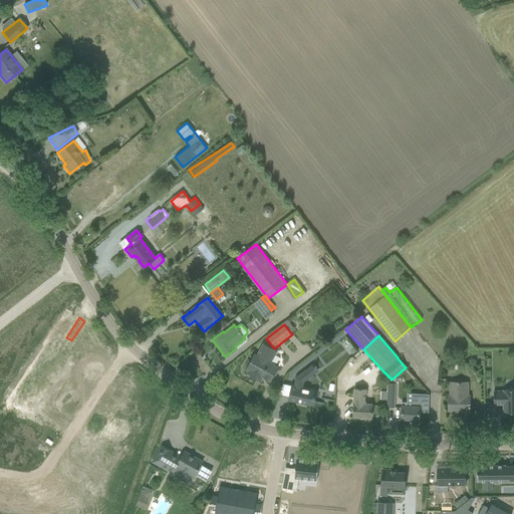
[(336,340),(317,357),(326,367),(344,350),(336,340)]
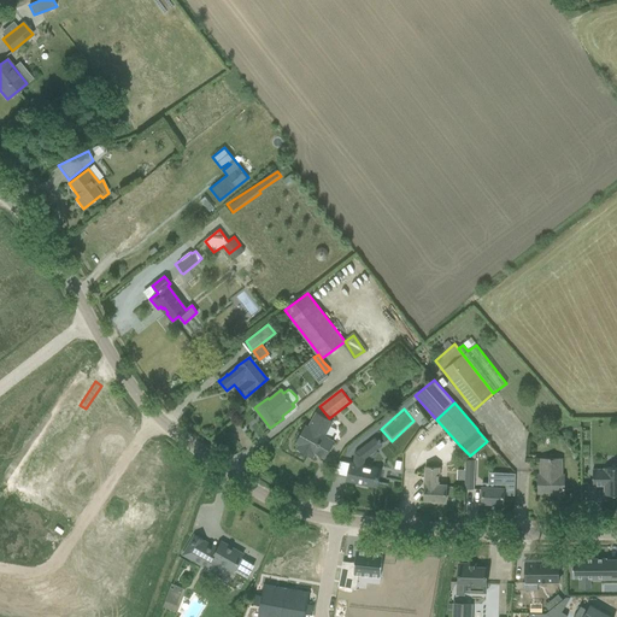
[(298,442),(295,447),(307,453),(313,457),(316,453),(323,457),(327,451),(330,451),(334,446),(331,442),(331,441),(324,438),(324,436),(331,422),(316,412),(307,428),(306,427),(305,425),(295,441),(298,442)]
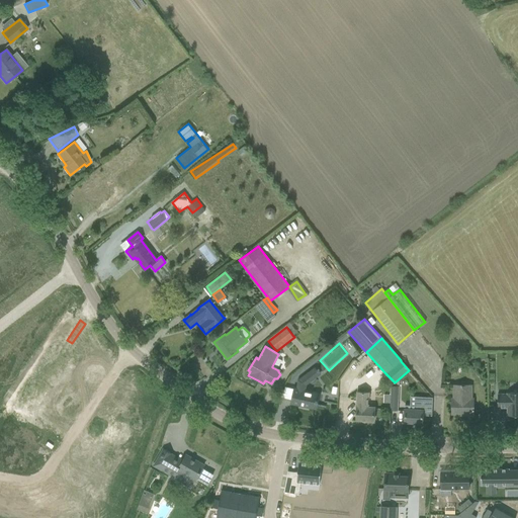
[(292,401),(291,403),(310,407),(310,406),(310,404),(316,405),(316,404),(317,403),(318,400),(317,400),(318,394),(305,392),(306,385),(307,384),(312,380),(307,374),(308,373),(307,373),(297,379),(295,390),(294,389),(292,401)]
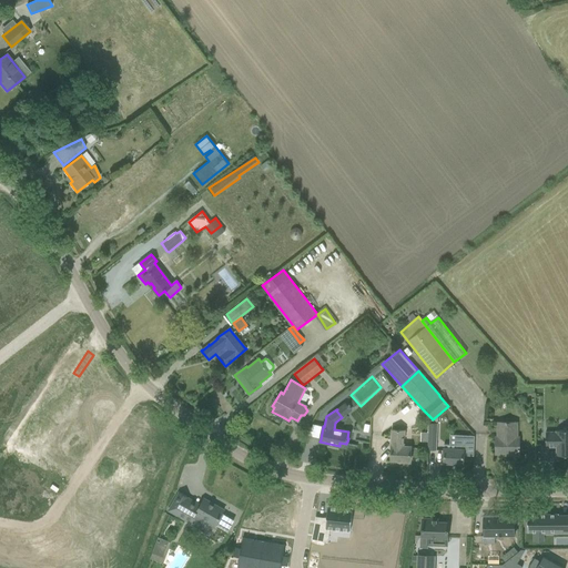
[(496,436),(495,443),(495,454),(508,454),(508,456),(519,456),(519,436),(517,436),(517,422),(497,422),(497,436),(496,436)]
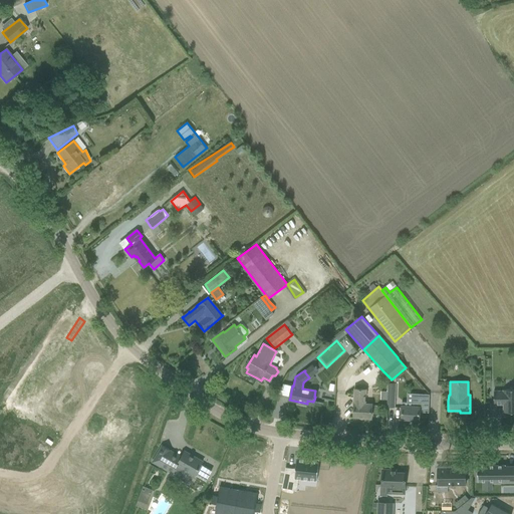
[(387,400),(387,407),(395,408),(396,392),(396,383),(388,382),(388,392),(387,400)]
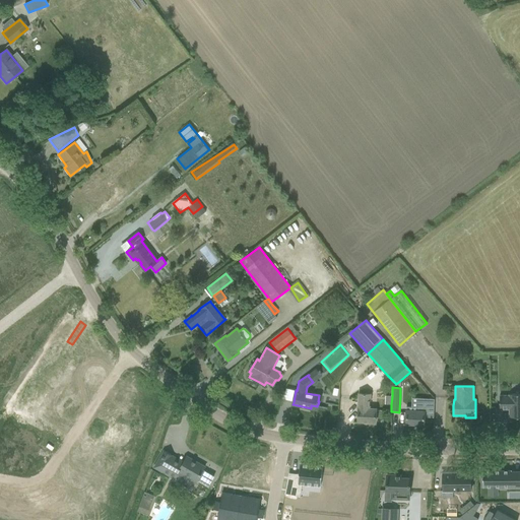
[(359,400),(358,421),(368,421),(369,425),(374,425),(375,423),(376,409),(369,409),(370,393),(360,393),(359,400)]
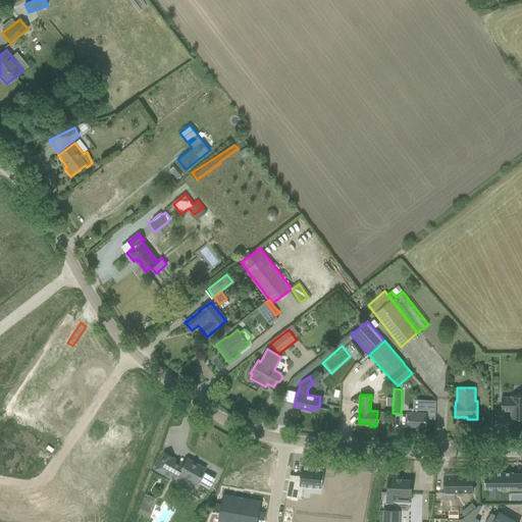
[(521,396),(512,396),(512,398),(502,398),(502,411),(512,411),(512,419),(521,418),(521,396)]
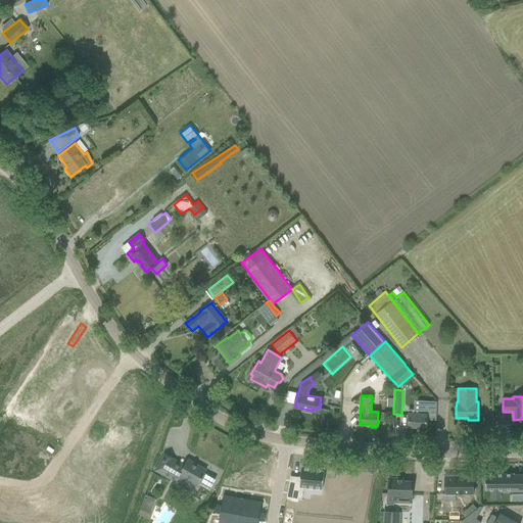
[(409,413),(408,426),(426,427),(427,419),(435,420),(436,420),(436,401),(422,400),(421,414),(409,413)]
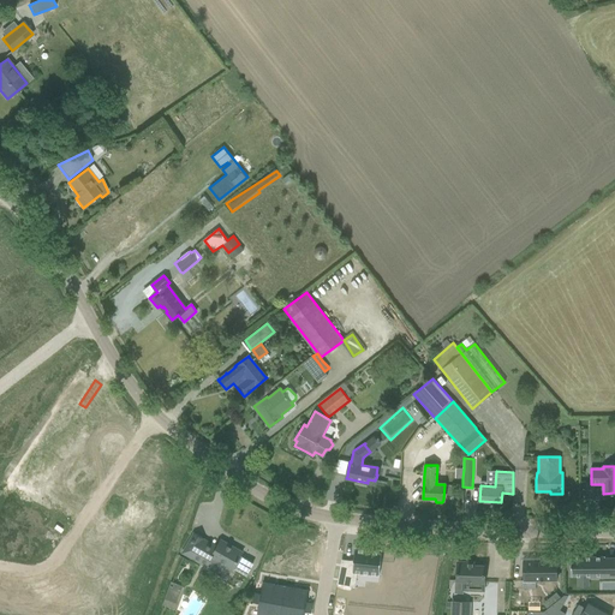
[(193,533),(183,553),(201,562),(203,559),(209,562),(207,566),(206,568),(227,580),(232,571),(233,568),(240,556),(243,553),(221,541),(218,547),(214,551),(201,543),(203,538),(193,533)]
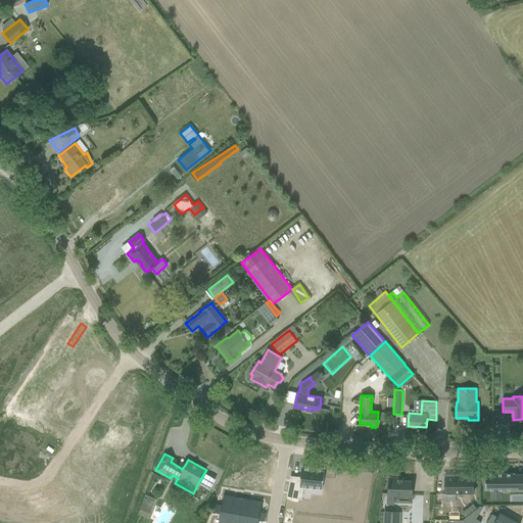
[(290,476),(286,496),(301,500),(303,487),(322,489),(324,468),(301,466),(300,477),(290,476)]
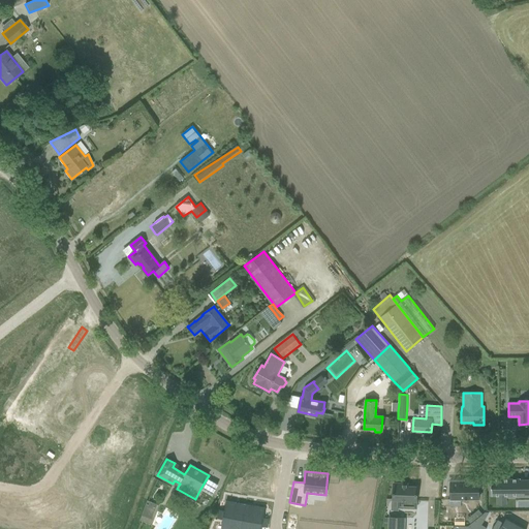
[(497,495),(497,497),(528,497),(528,478),(520,479),(520,478),(491,478),(491,495),(497,495)]
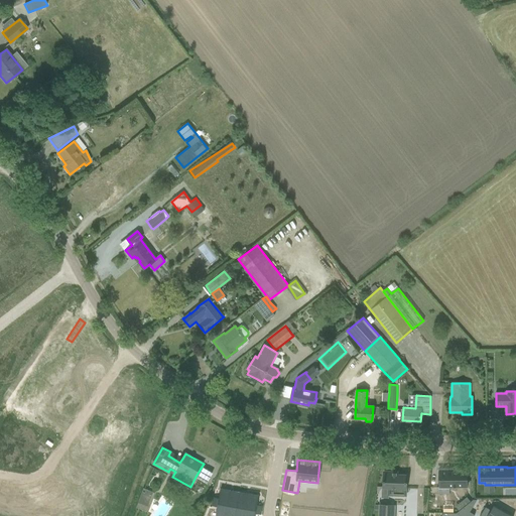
[(467,470),(438,470),(439,487),(467,487),(467,470)]
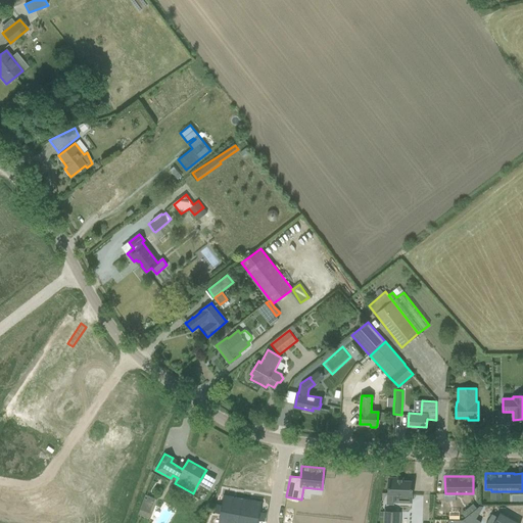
[(402,479),(397,478),(389,478),(388,493),(393,493),(393,502),(411,503),(412,482),(402,481),(402,479)]
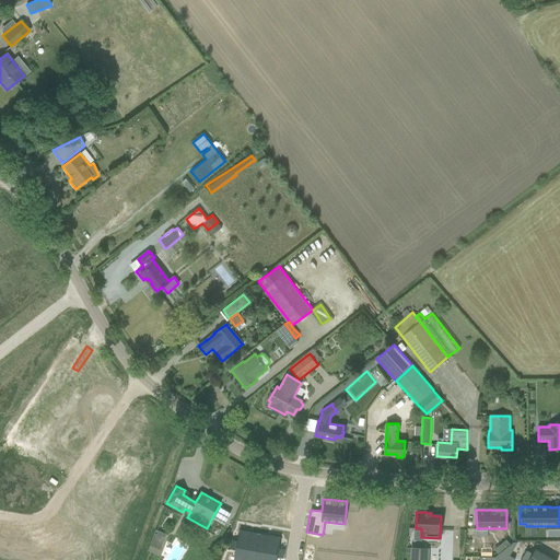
[(155,529),(150,545),(160,549),(165,534),(155,529)]
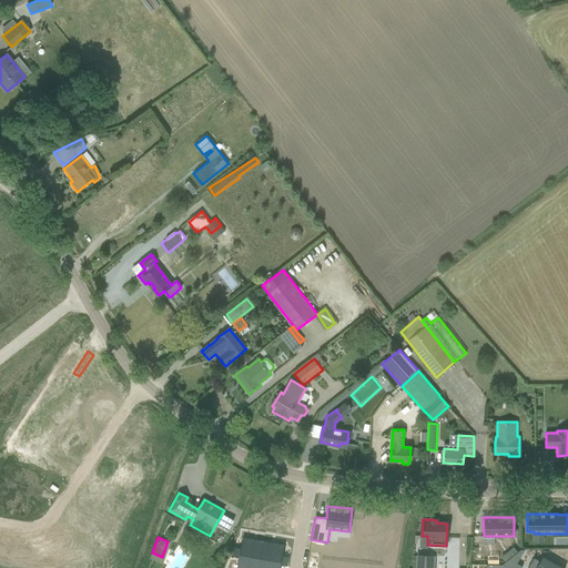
[(234,547),(234,551),(261,557),(264,541),(263,541),(243,537),(241,548),(234,547)]
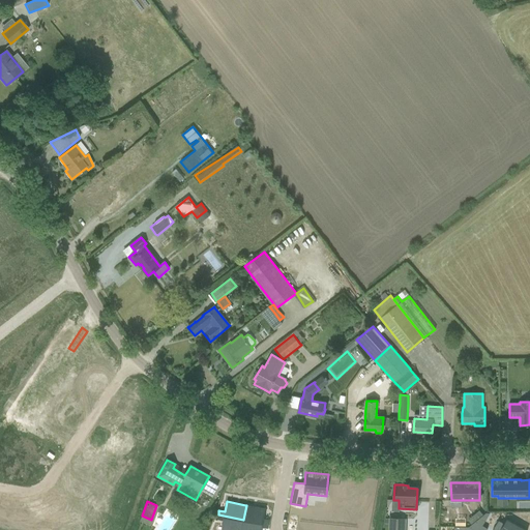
[(246,505),(243,520),(268,524),(269,520),(264,519),(265,508),(246,505)]
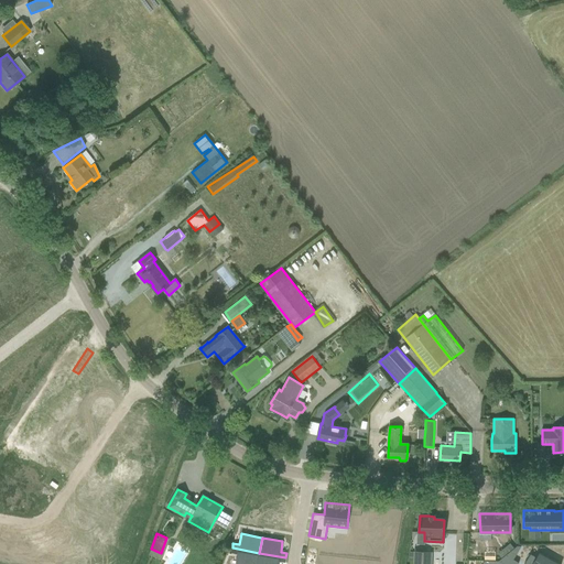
[(510,543),(498,553),(501,559),(511,550),(514,549),(510,543)]
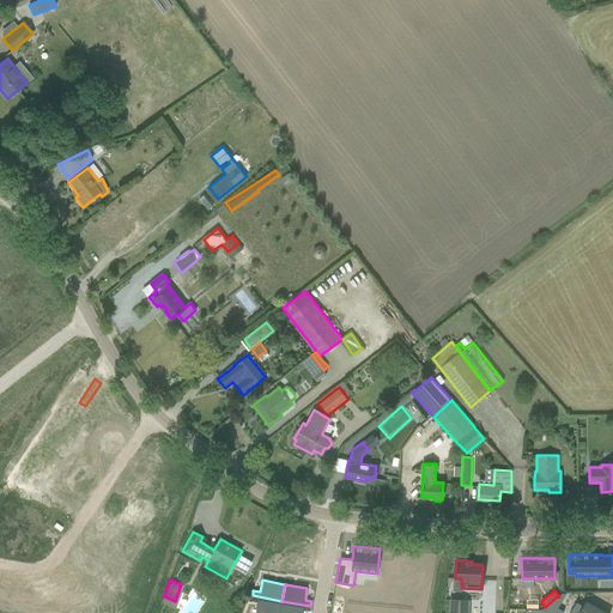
[(253,595),(252,601),(258,602),(255,612),(279,612),(281,601),(253,595)]
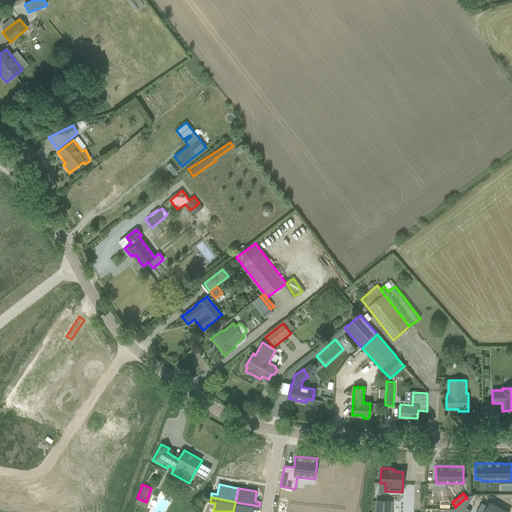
[(455,507),(453,509),(458,511),(470,511),(471,510),(466,508),(469,502),(464,499),(455,507)]
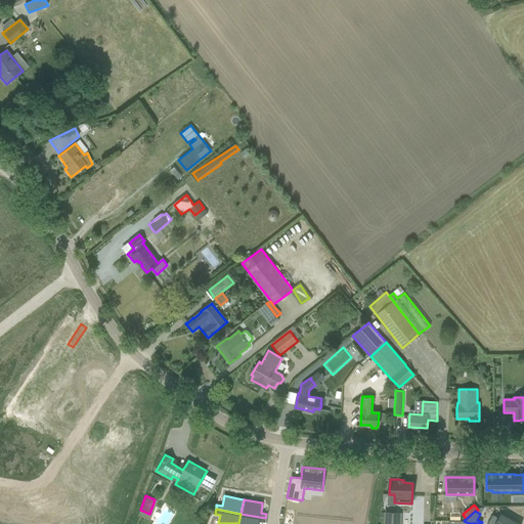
[(399,523),(400,514),(385,513),(384,523),(399,523)]
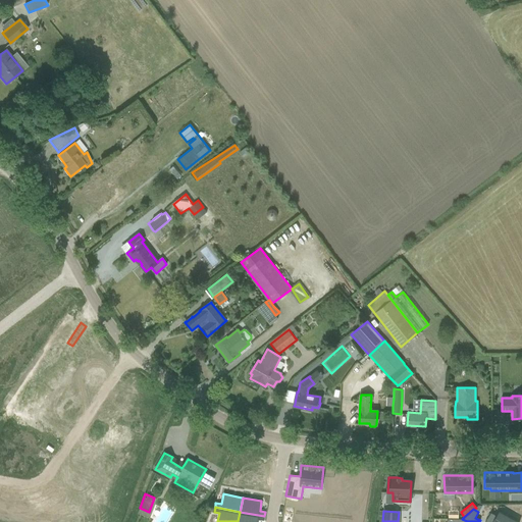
[(240,512),(238,521),(257,521),(258,519),(264,520),(264,516),(240,512)]
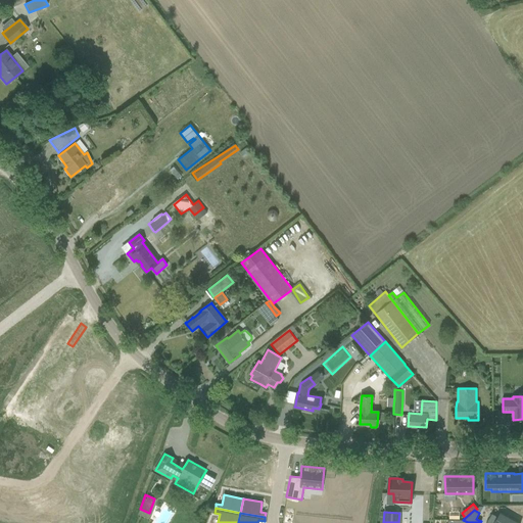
[(491,514),(488,519),(493,522),(492,522),(517,522),(500,513),(496,517),(491,514)]
